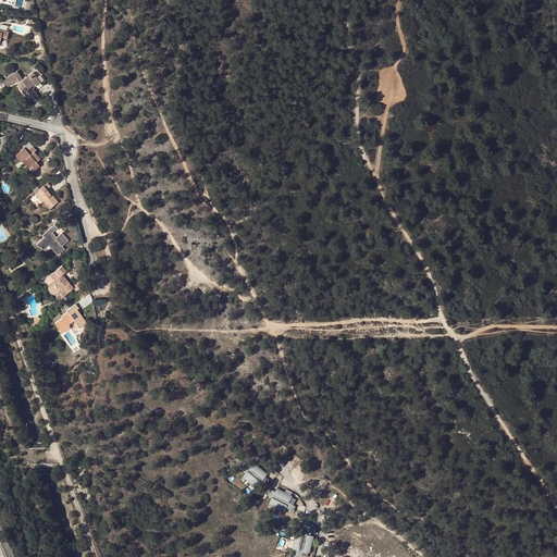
[(40,83),(45,79),(37,69),(33,72),(40,83)]
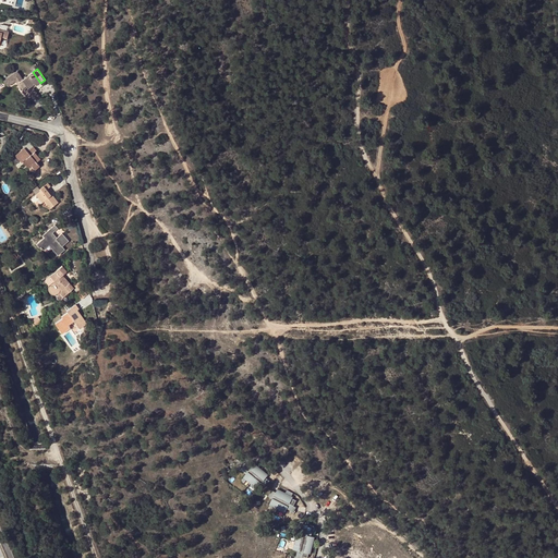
[(3,81),(8,86),(15,81),(17,84),(20,83),(24,89),(22,91),(27,97),(29,96),(33,102),(39,98),(35,92),(34,93),(29,87),(35,84),(36,86),(40,83),(33,72),(26,77),(23,80),(22,79),(16,71),(3,81)]
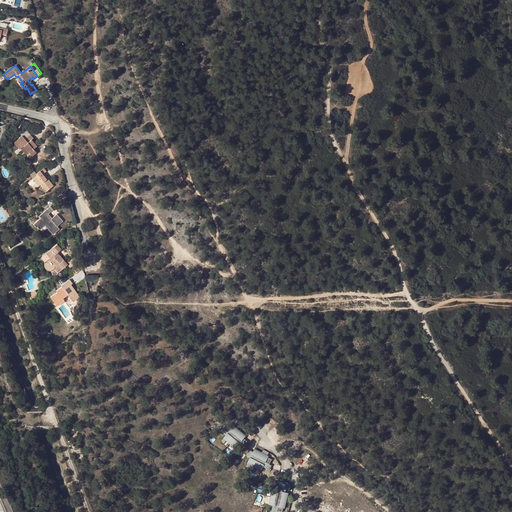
[(21,134),(22,135),(25,139),(31,134),(26,130),(21,134)]
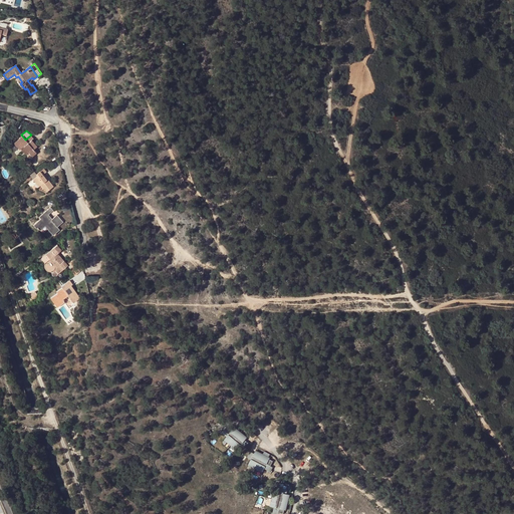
[(14,143),(20,150),(21,149),(23,147),(28,153),(32,157),(36,153),(33,150),(37,147),(31,140),(33,139),(31,135),(25,140),(22,136),(14,143)]
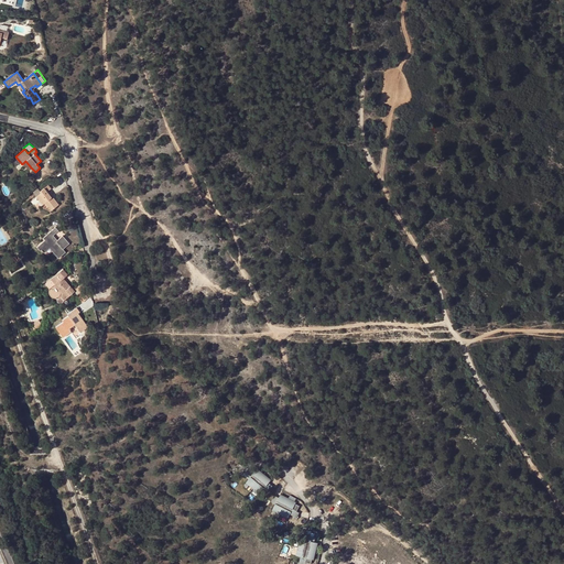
[(42,193),(36,196),(41,202),(43,205),(45,204),(51,210),(58,205),(53,196),(52,197),(50,196),(52,195),(49,191),(52,188),(49,185),(41,191),(42,193)]
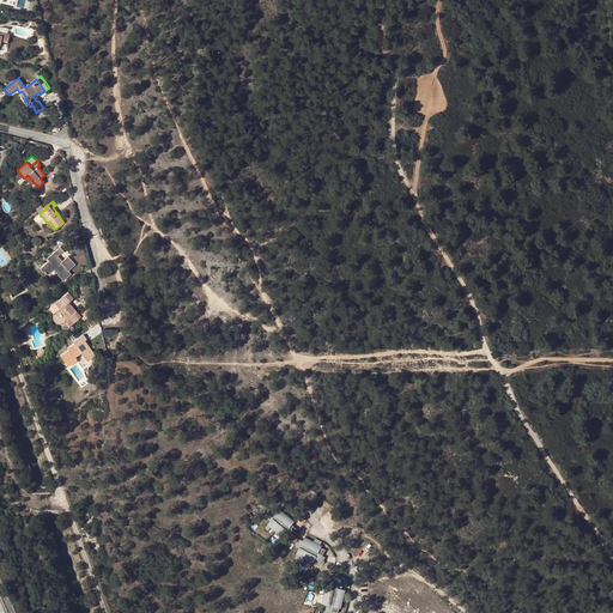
[(60,247),(53,253),(61,262),(62,261),(59,255),(64,252),(60,247)]
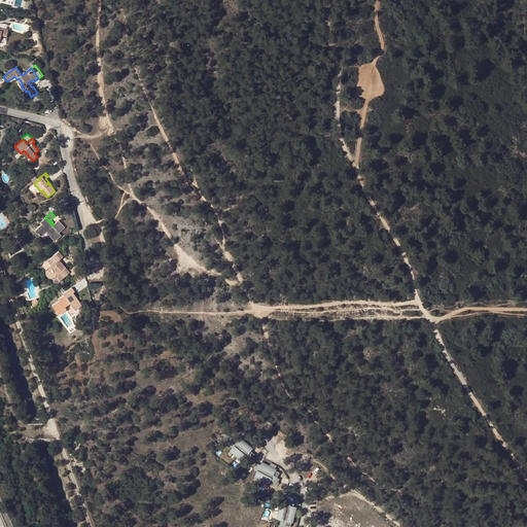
[(45,231),(55,241),(62,236),(60,233),(58,232),(64,226),(59,220),(54,224),(53,225),(45,217),(40,222),(42,224),(36,230),(39,233),(38,233),(40,235),(45,231)]
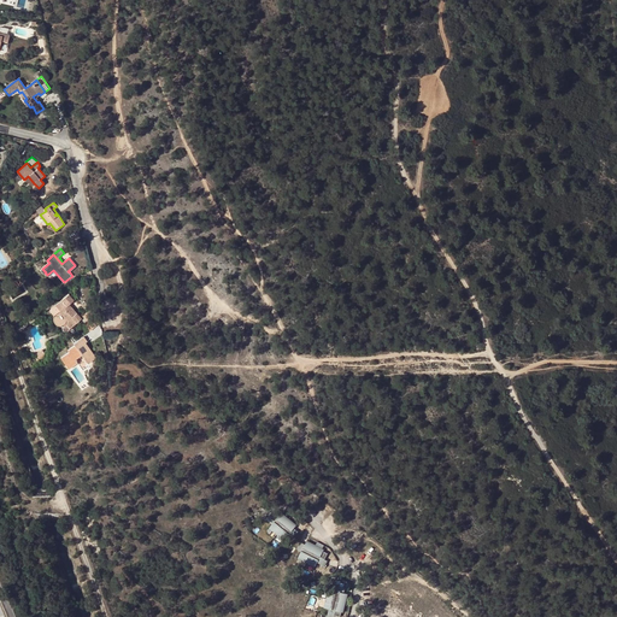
[(64,327),(68,330),(82,318),(77,312),(75,315),(68,305),(70,304),(75,300),(69,294),(56,306),(59,311),(66,319),(64,327)]
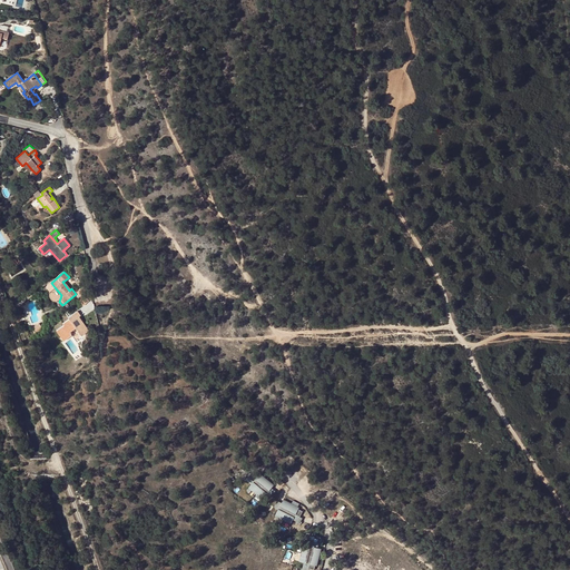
[(81,297),(87,292),(82,286),(77,292),(81,297)]
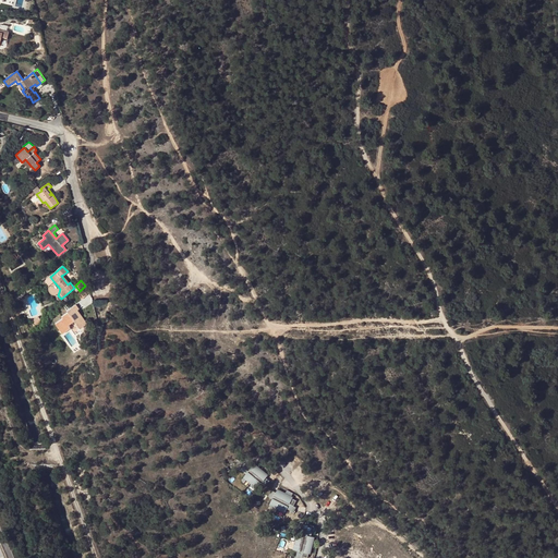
[(89,292),(88,283),(85,286),(80,291),(76,293),(82,299),(89,292)]
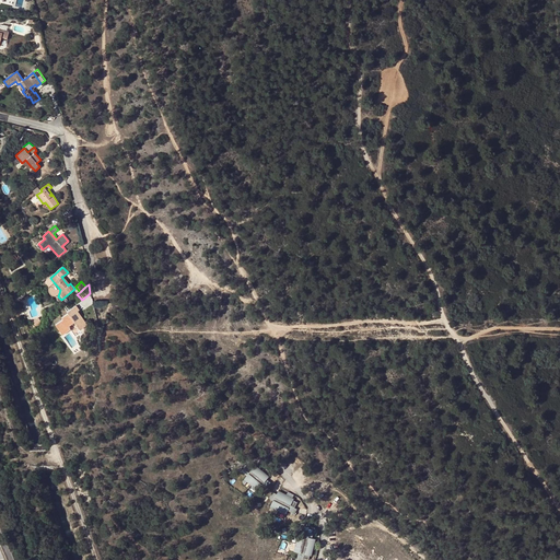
[(56,325),(61,334),(65,331),(66,333),(71,329),(69,326),(74,323),(80,330),(88,325),(79,313),(78,314),(76,312),(78,311),(80,310),(77,305),(68,312),(68,313),(62,317),(63,319),(56,325)]
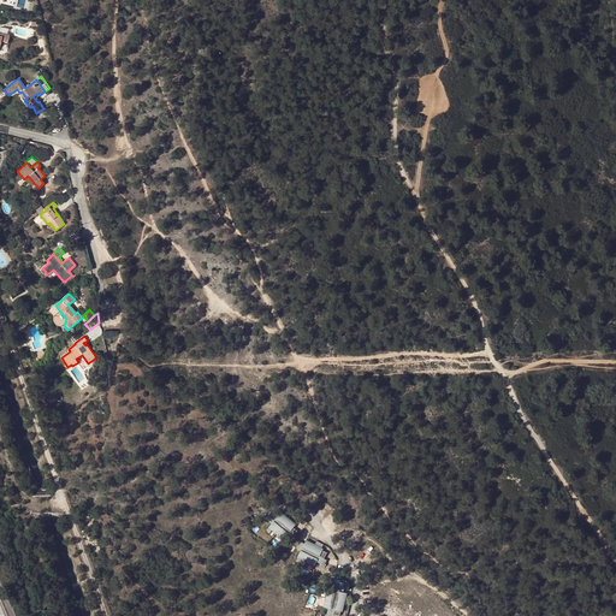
[(40,360),(46,354),(42,349),(35,354),(40,360)]
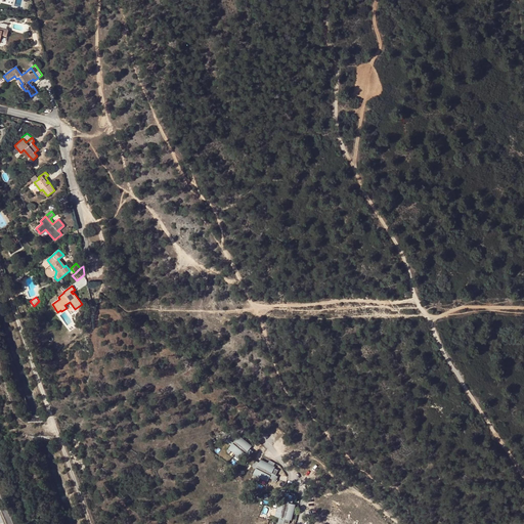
[(235,434),(232,438),(235,441),(237,442),(235,444),(233,443),(232,445),(229,448),(243,459),(247,453),(245,451),(247,449),(248,451),(253,446),(239,435),(238,437),(235,434)]
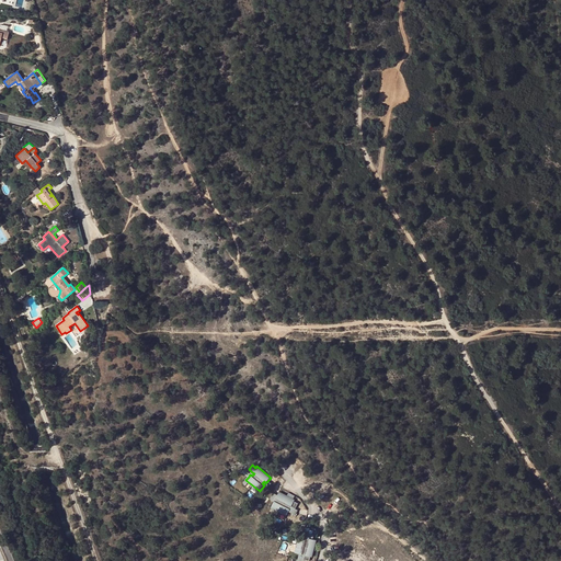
[(247,468),(243,472),(249,477),(250,474),(252,476),(254,473),(252,472),(249,469),(247,468)]
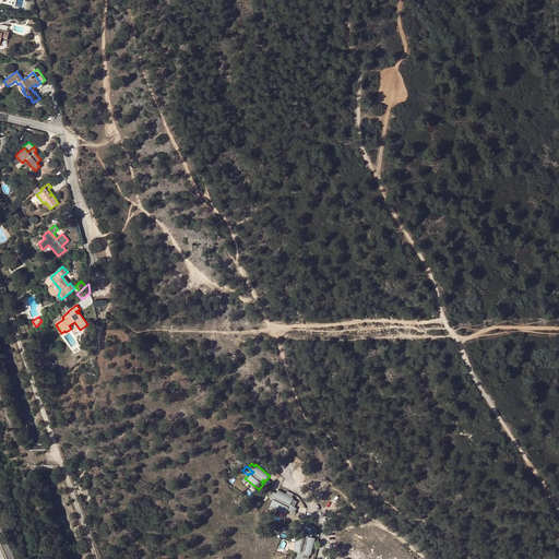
[(274,499),(271,506),(286,514),(288,510),(289,507),(287,506),(288,503),(290,504),(295,507),(298,501),(294,499),(295,498),(278,490),(275,497),(277,498),(276,500),(274,499)]
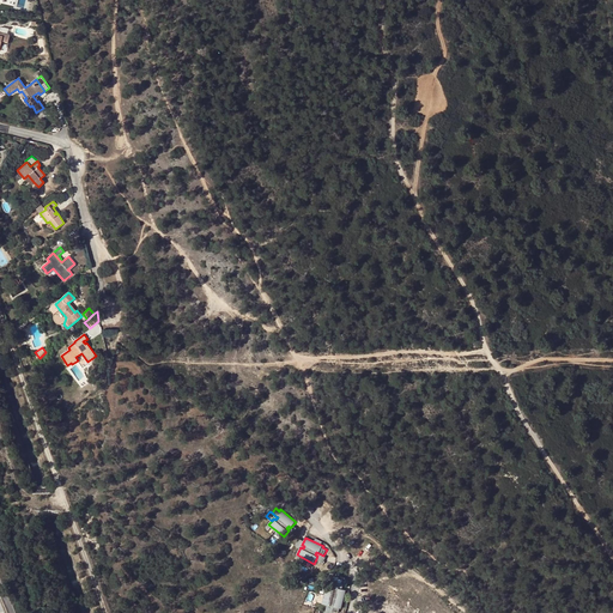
[(317,556),(316,559),(323,563),(326,557),(323,556),(319,553),(316,552),(315,554),(317,556)]
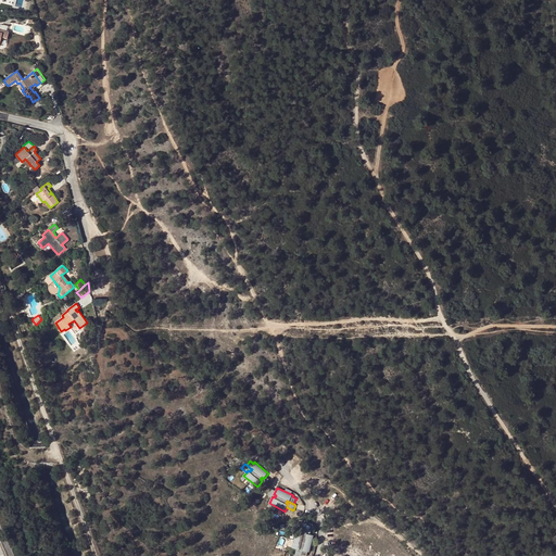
[(297,531),(292,547),(298,548),(300,550),(301,547),(303,547),(303,551),(302,555),(307,555),(308,552),(310,552),(314,535),(307,533),(306,535),(304,535),(304,532),(297,531)]
